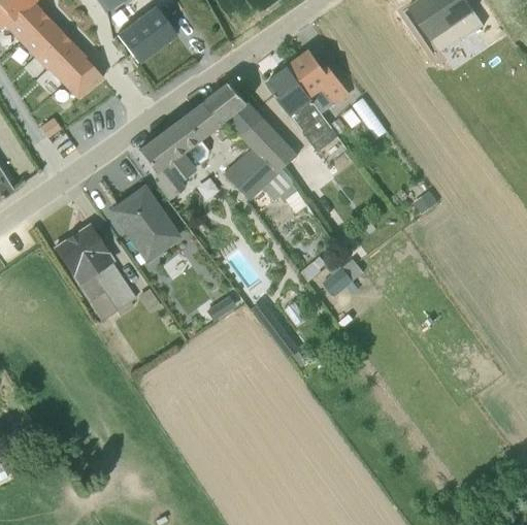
[(0,0),(0,5),(11,18),(4,24),(46,68),(48,67),(77,96),(103,75),(34,1),(35,0),(98,0),(105,11),(122,0),(0,0)]
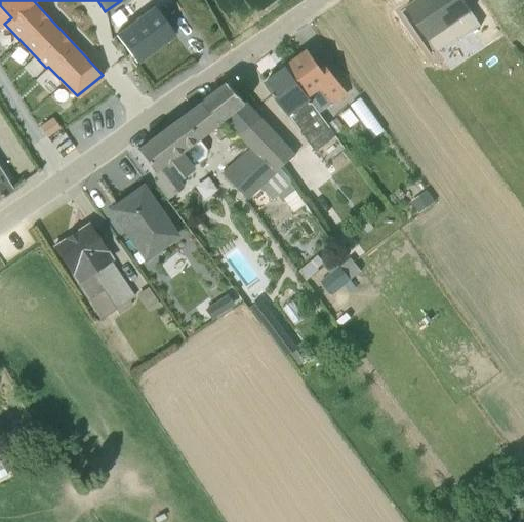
[(413,0),(405,5),(419,27),(427,39),(471,8),(465,0),(413,0)]
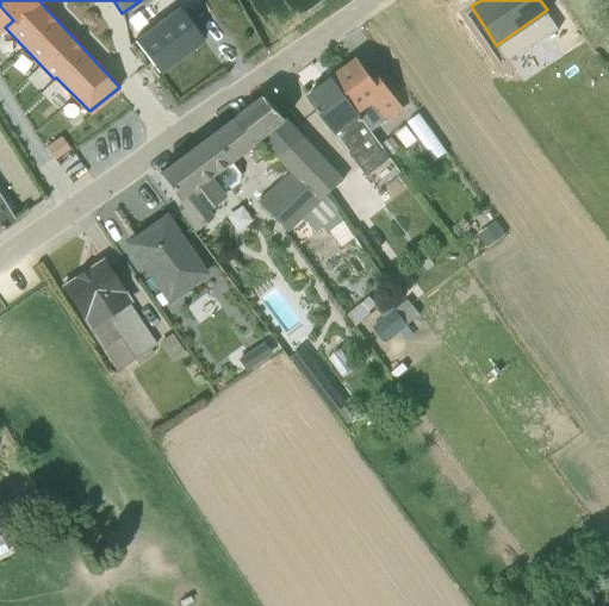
[(136,38),(161,72),(205,38),(180,5),(136,38)]
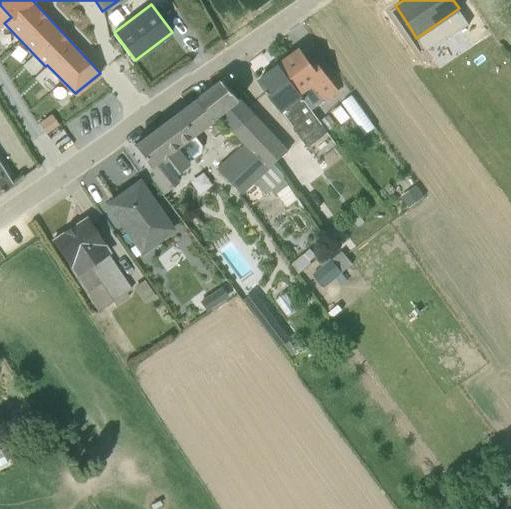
[(299,49),(279,64),(308,105),(311,102),(309,100),(318,94),(324,101),(339,90),(317,61),(312,65),(299,49)]
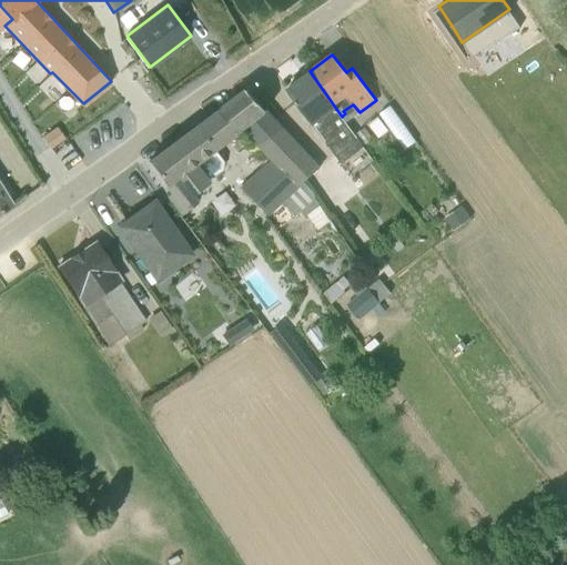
[(341,162),(363,145),(342,117),(310,71),(286,89),(341,162)]
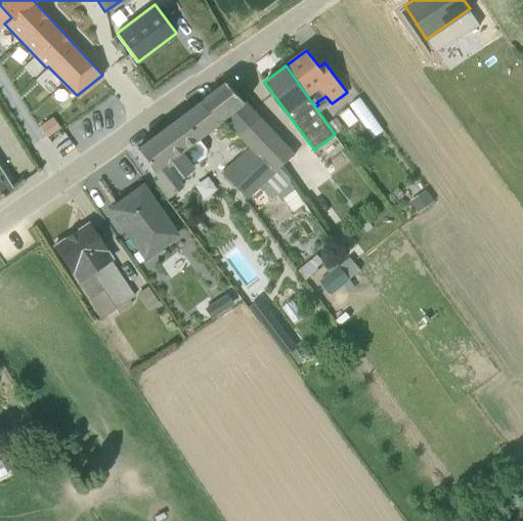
[(249,146),(274,172),(296,152),(247,103),(226,81),(202,100),(218,125),(224,119),(249,146)]
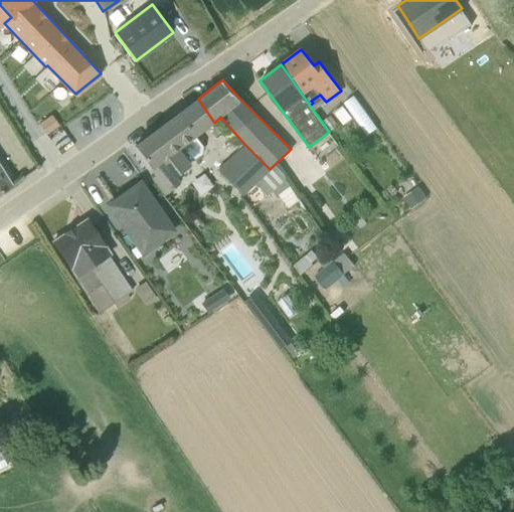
[(366,136),(376,129),(352,95),(342,102),(366,136)]
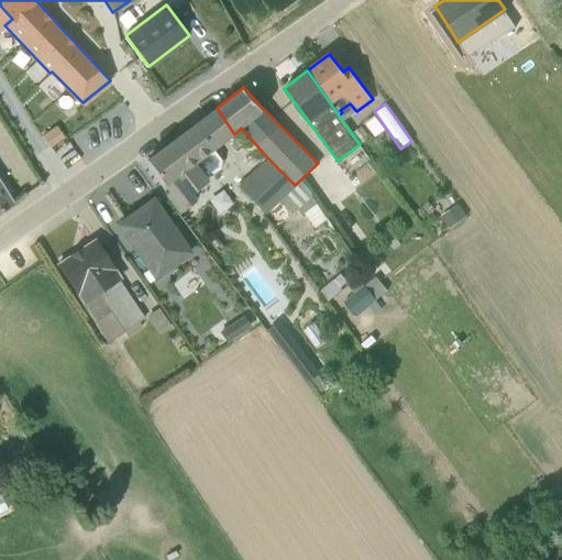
[(215,149),(234,134),(217,108),(150,158),(166,183),(164,184),(169,190),(166,194),(180,213),(199,198),(195,191),(210,179),(208,177),(222,167),(223,158),(215,149)]
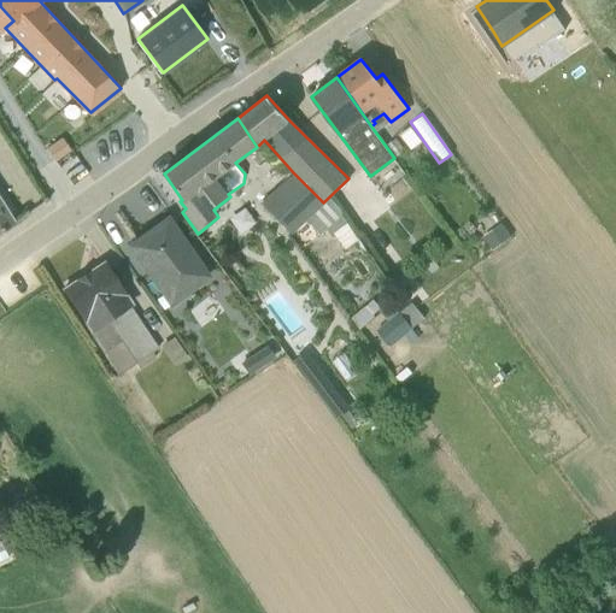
[(403,147),(394,136),(383,143),(393,155),(403,147)]
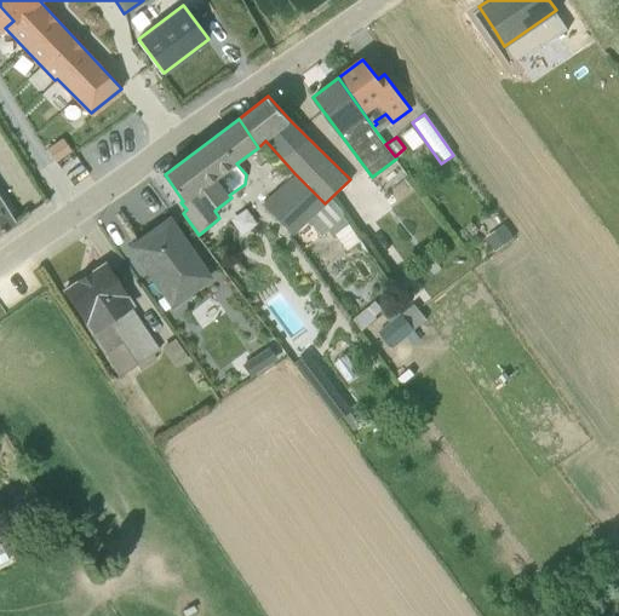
[(332,199),(313,216),(326,230),(344,213),(332,199)]
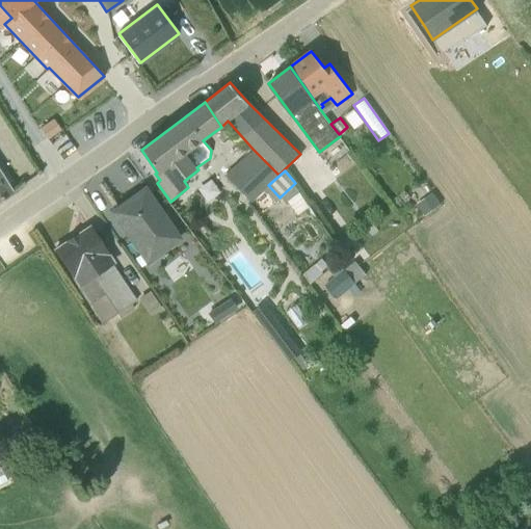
[(0,195),(11,189),(0,172),(0,195)]
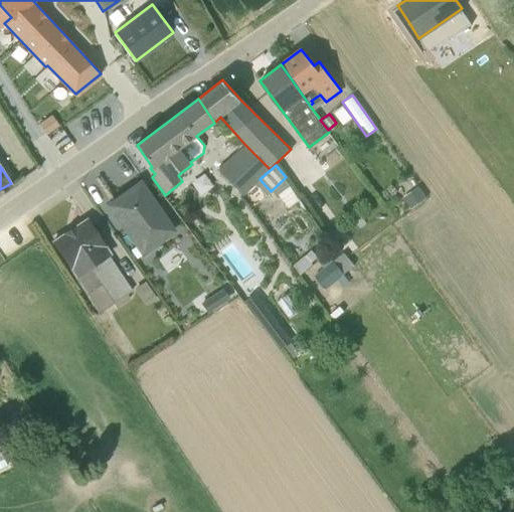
[(177,230),(142,179),(113,200),(108,203),(124,226),(144,254),(177,230)]
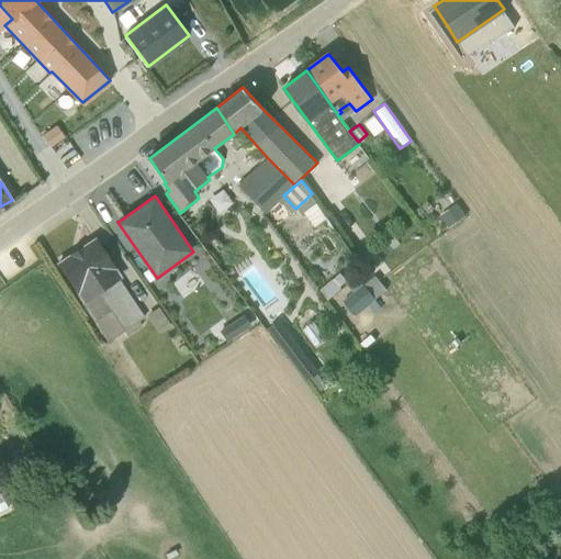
[(455,201),(439,213),(449,227),(466,215),(455,201)]
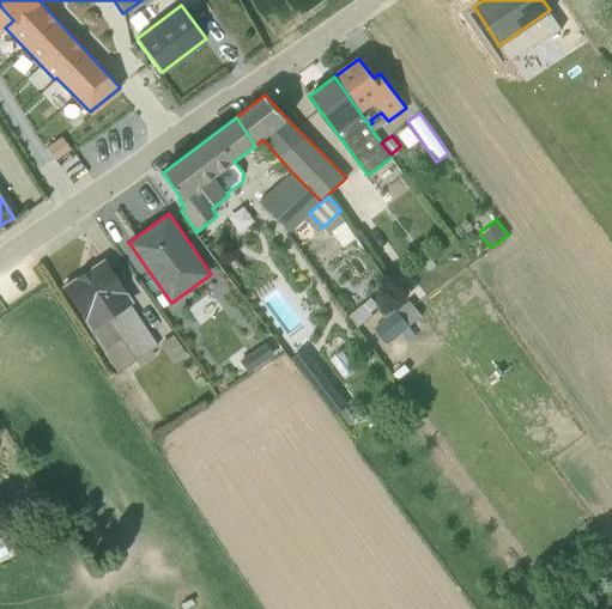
[(151,348),(158,343),(103,259),(64,285),(120,370),(134,359),(138,364),(155,353),(151,348)]
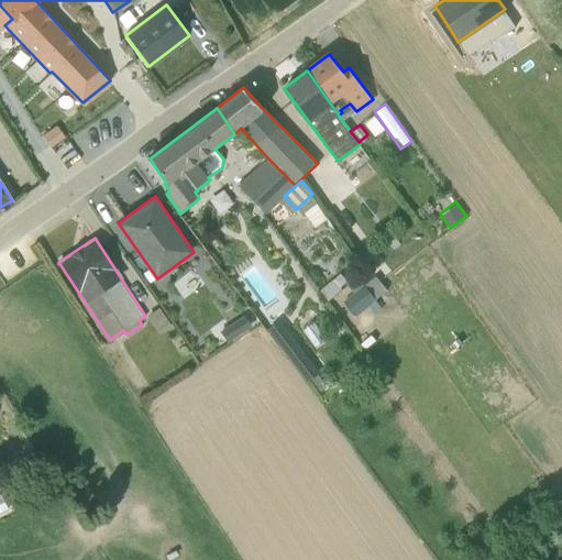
[(345,295),(356,311),(390,288),(379,272),(345,295)]
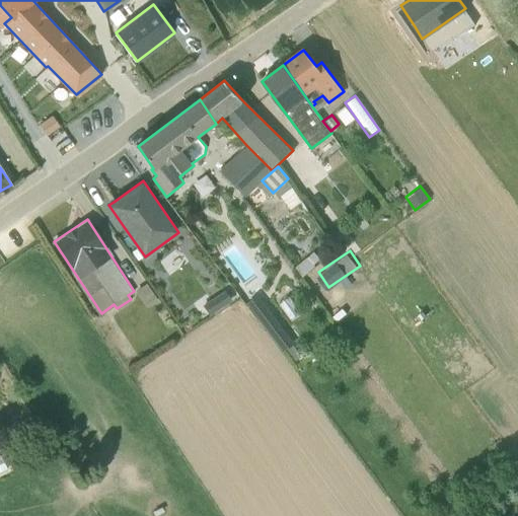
[(157,299),(145,282),(136,289),(148,306),(157,299)]
